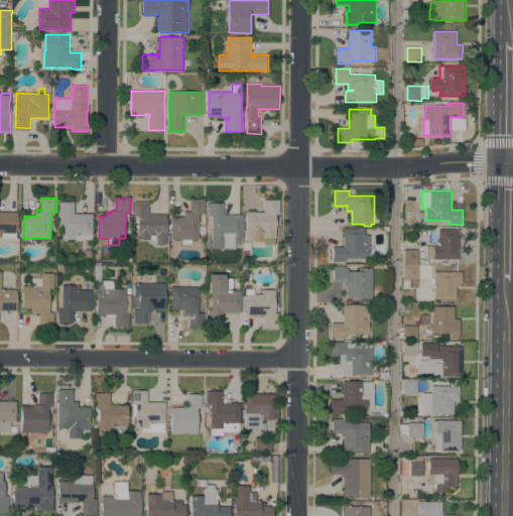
[(173,217),(185,217),(185,212),(191,212),(191,199),(206,199),(206,213),(201,213),(201,239),(194,239),(194,246),(183,245),(183,239),(173,239),(173,217)]
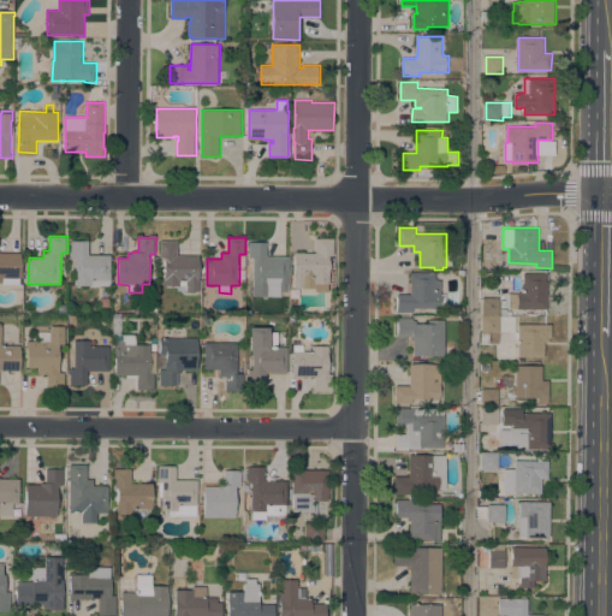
[(0,238),(1,238),(1,253),(23,253),(23,278),(22,278),(22,284),(4,284),(4,283),(0,283),(0,238)]
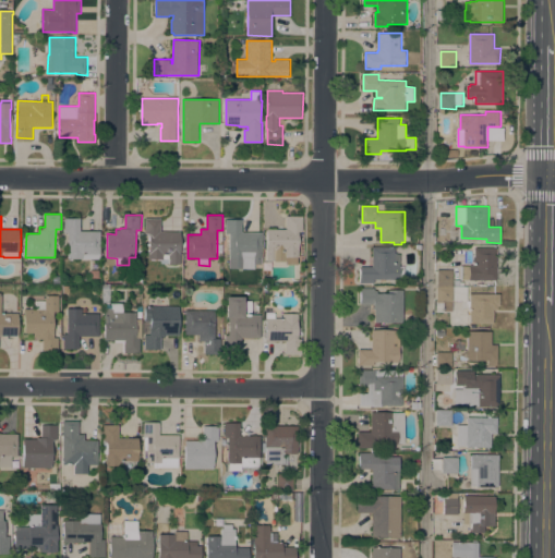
[(288,229),(288,216),(303,216),(303,231),(299,231),(299,265),(287,265),(287,261),(268,261),(268,229),(288,229)]
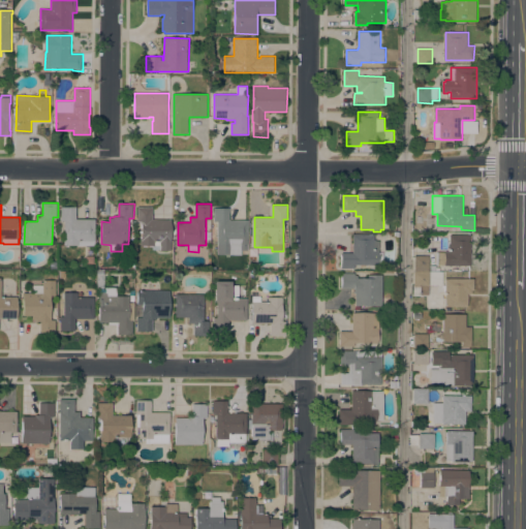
[(66,245),(66,221),(62,221),(62,207),(78,207),(78,219),(96,219),(96,245),(66,245)]
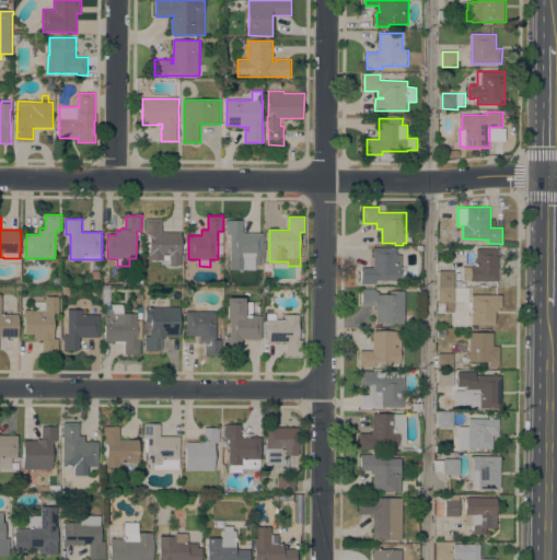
[(183,232),(183,265),(171,265),(171,260),(150,260),(150,252),(151,252),(151,235),(147,235),(147,219),(163,219),(163,232),(183,232)]
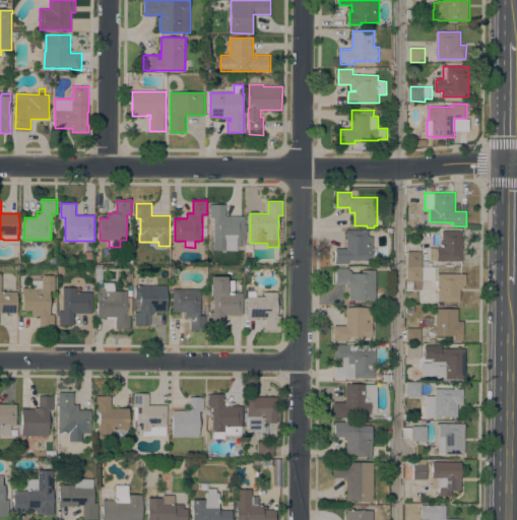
[(227,216),(245,216),(245,238),(244,238),(244,244),(229,244),(229,242),(214,242),(215,217),(211,217),(211,204),(227,204),(227,216)]
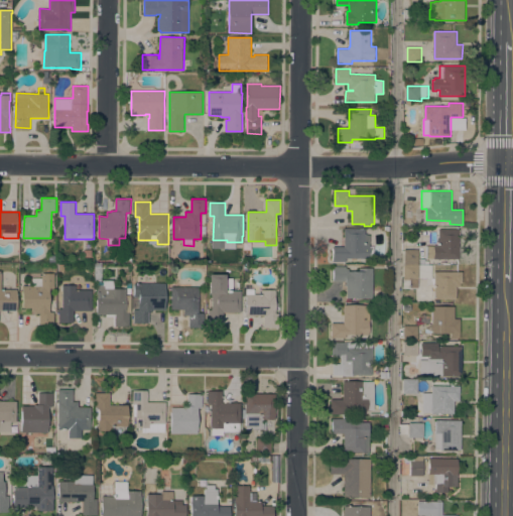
[(347,262),(334,261),(334,247),(345,247),(345,228),(366,229),(366,235),(371,235),(371,246),(375,246),(375,252),(377,256),(371,256),(371,258),(347,258),(347,262)]
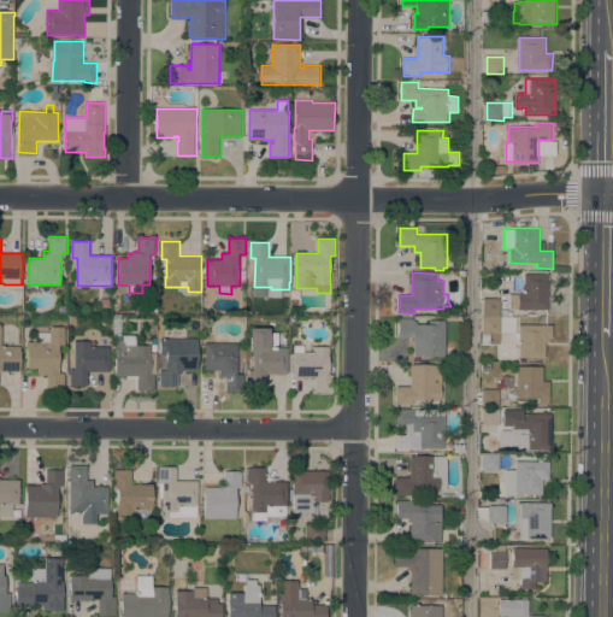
[(550,310),(519,310),(519,309),(510,309),(510,307),(502,307),(502,316),(484,315),(484,298),(502,298),(510,294),(525,293),(525,274),(550,274),(550,310)]
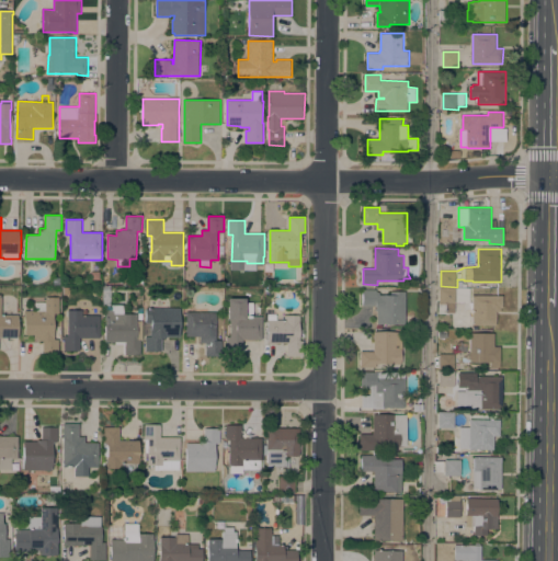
[(275,279),(266,279),(266,263),(275,263),(275,279)]
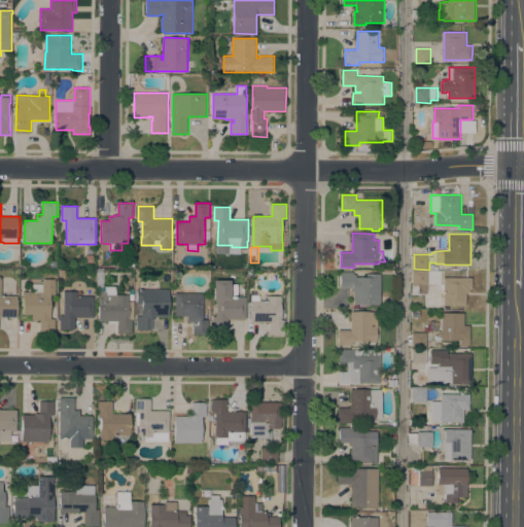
[(413,285),(414,285),(414,271),(428,271),(428,284),(431,284),(431,294),(413,294),(413,285)]
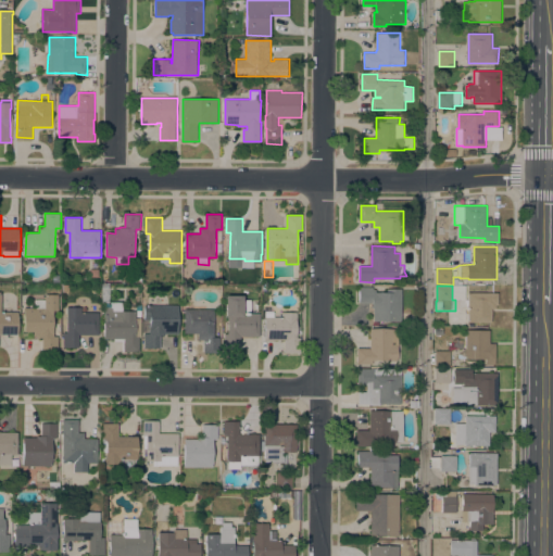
[(403,321),(375,320),(375,306),(374,306),(374,303),(361,303),(361,287),(375,287),(375,289),(376,289),(376,292),(389,292),(389,289),(403,289),(403,321)]
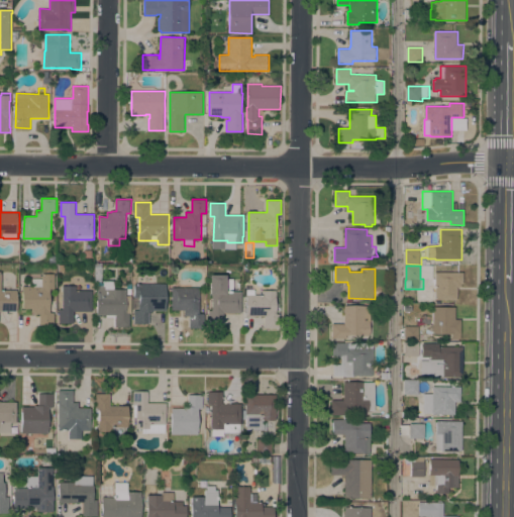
[(0,271),(3,271),(3,290),(18,290),(18,310),(0,311),(0,271)]
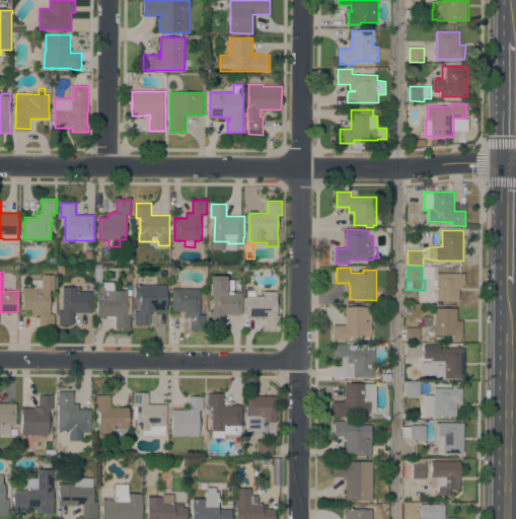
[(438,301),(438,287),(432,287),(432,274),(438,274),(438,273),(466,273),(466,285),(464,285),(464,288),(460,288),(460,301),(438,301)]
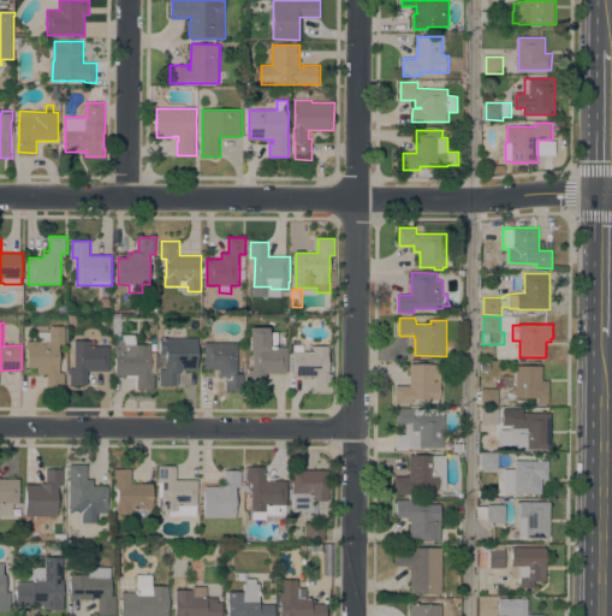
[(52,342),(52,326),(66,326),(66,344),(61,344),(60,372),(66,372),(65,389),(48,389),(49,374),(43,374),(43,372),(39,372),(39,367),(28,367),(29,341),(40,341),(52,342)]
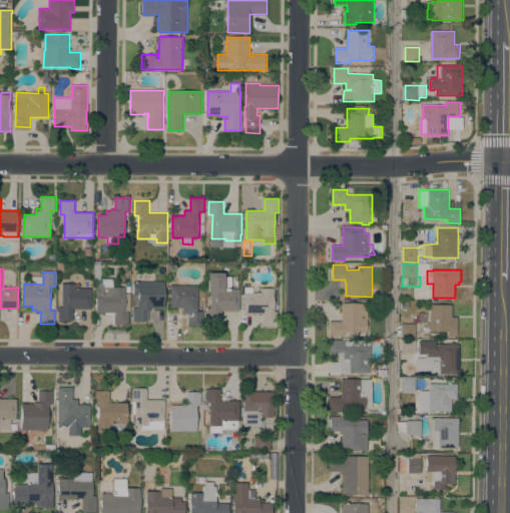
[(222,322),(207,322),(207,308),(211,308),(211,292),(209,292),(209,272),(225,273),(225,277),(232,277),(232,289),(241,289),(241,311),(222,310),(222,322)]
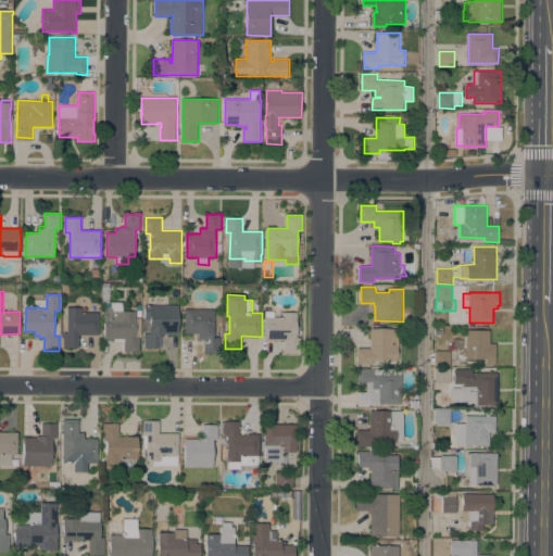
[(109,304),(112,304),(112,302),(124,302),(124,311),(137,311),(137,318),(142,318),(142,337),(140,337),(140,352),(125,352),(125,339),(105,339),(105,307),(109,307),(109,306),(109,304)]
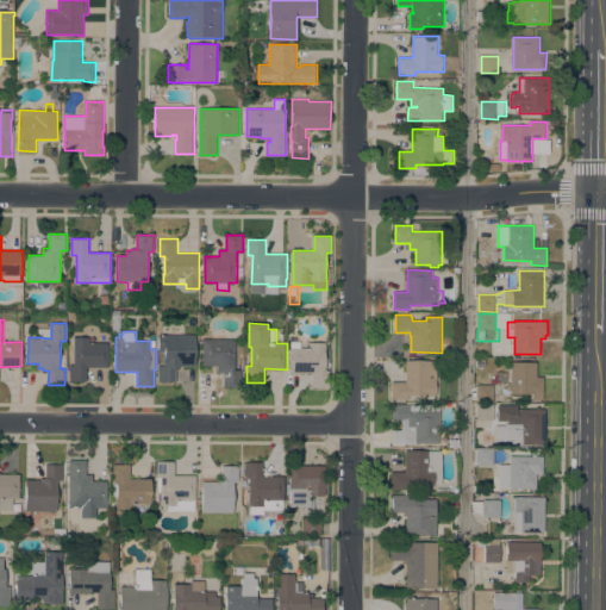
[(166,350),(160,350),(160,335),(198,335),(197,366),(182,366),(182,367),(177,367),(177,381),(160,381),(160,366),(166,366),(166,365),(166,350)]
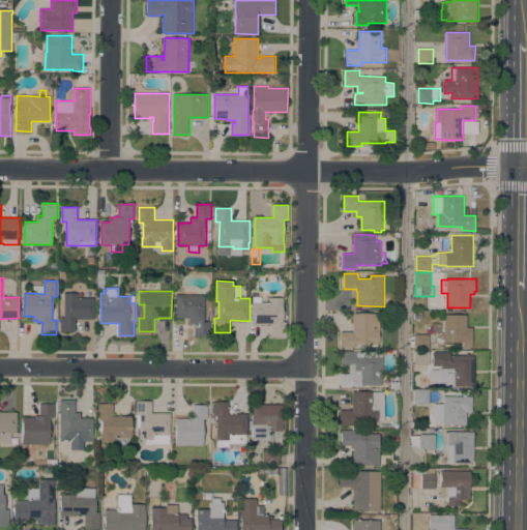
[(64,293),(80,293),(80,297),(95,297),(95,319),(77,319),(77,331),(61,331),(61,317),(64,317),(64,293)]
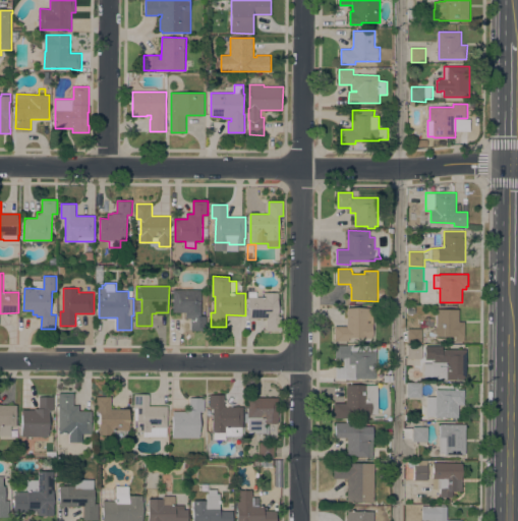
[(202,290),(202,315),(207,315),(207,331),(192,331),(192,317),(187,317),(187,312),(174,312),(174,289),(202,290)]
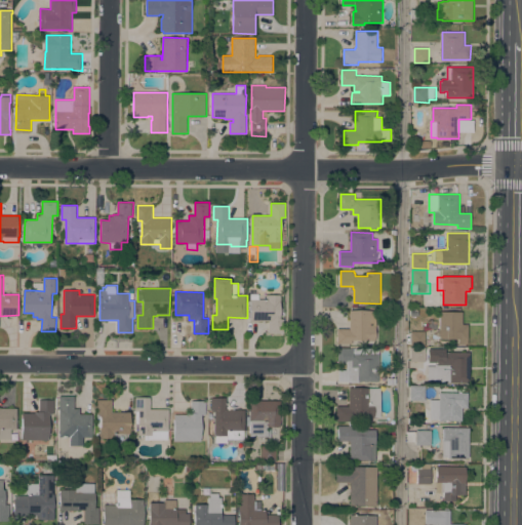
[(270,321),(251,321),(251,299),(268,299),(268,294),(281,294),(282,319),(285,319),(285,333),(270,333),(270,321)]
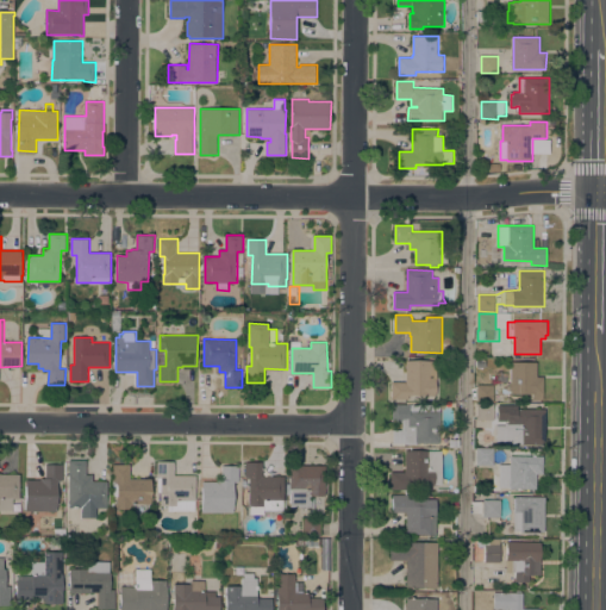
[(393,383),(407,383),(407,360),(438,360),(438,379),(437,379),(437,394),(412,394),(412,396),(410,396),(410,399),(393,399),(393,383)]
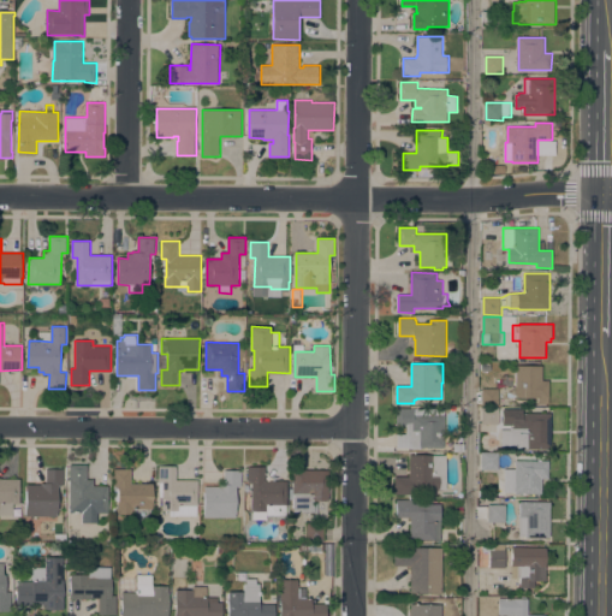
[(517,366),(544,366),(544,380),(550,380),(550,403),(539,403),(539,398),(517,397),(517,366)]
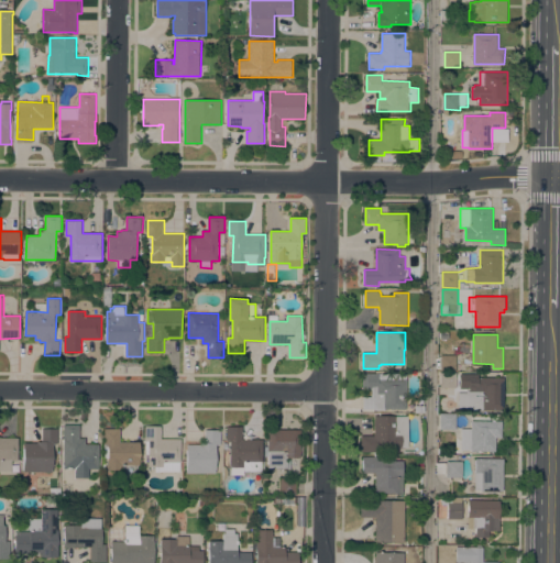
[(442,355),(458,355),(458,371),(442,371),(442,355)]
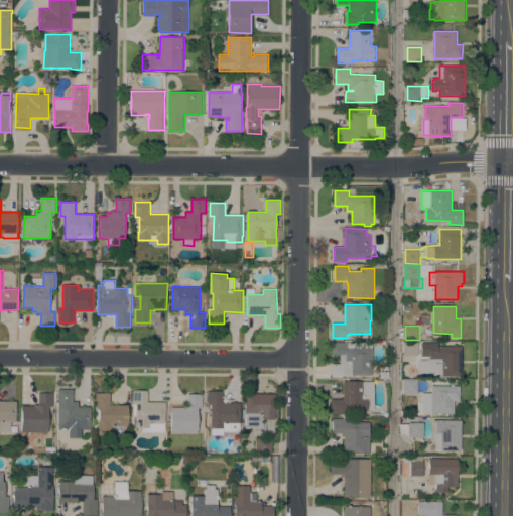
[(341,364),(341,357),(333,357),(334,342),(348,342),(348,347),(374,347),(373,375),(353,375),(353,376),(344,376),(344,375),(333,375),(333,364),(341,364)]
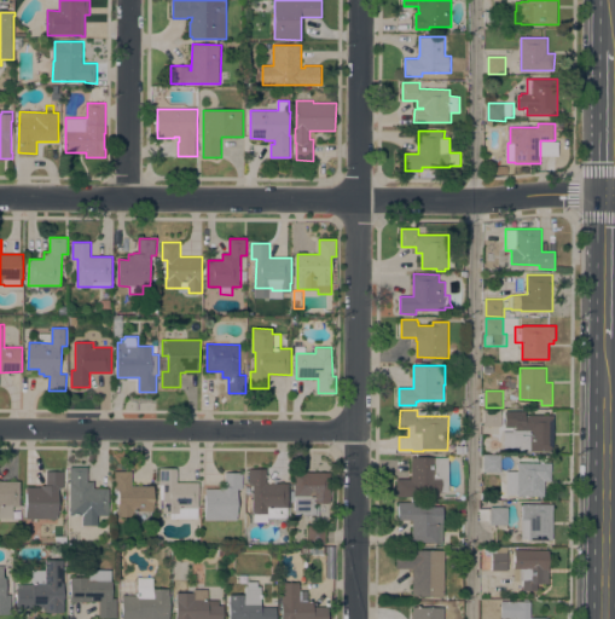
[(503,410),(503,426),(486,426),(486,410),(503,410)]
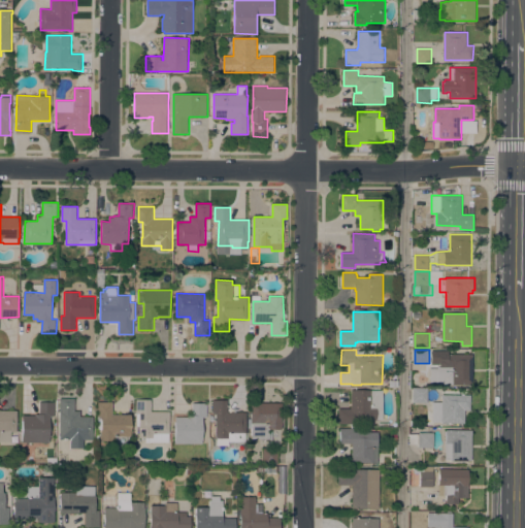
[(473,354),(473,385),(452,385),(452,384),(438,384),(438,382),(431,382),(431,368),(438,368),(438,366),(448,366),(448,354),(473,354)]
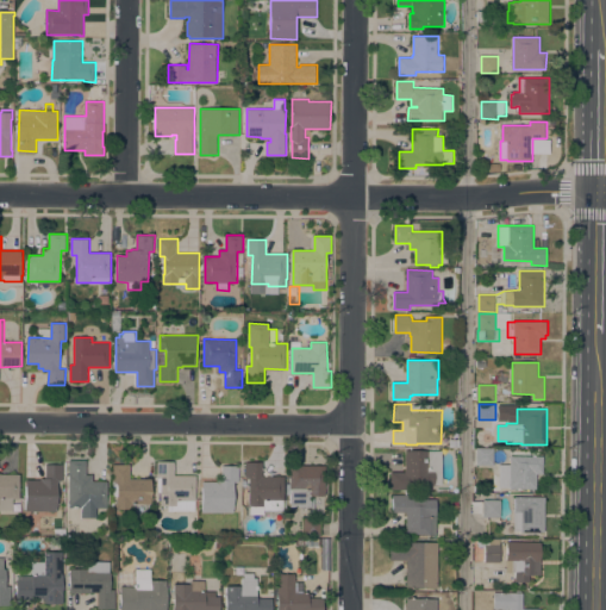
[(478,465),(478,449),(495,449),(495,465),(478,465)]
